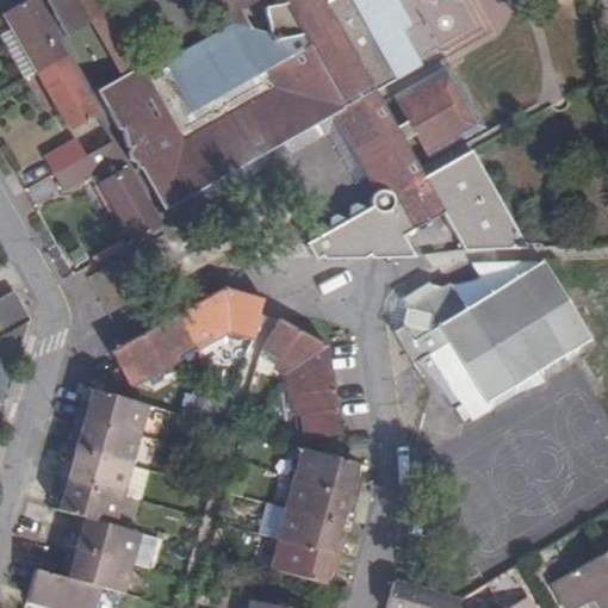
[(28,0),(7,11),(41,72),(68,57),(35,0),(28,0)]
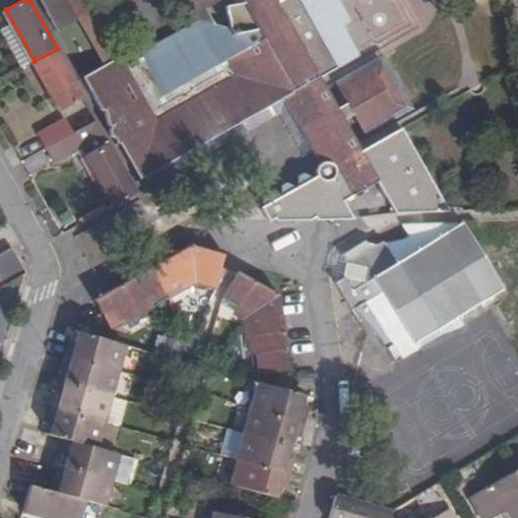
[(42,0),(59,28),(79,17),(67,0),(42,0)]
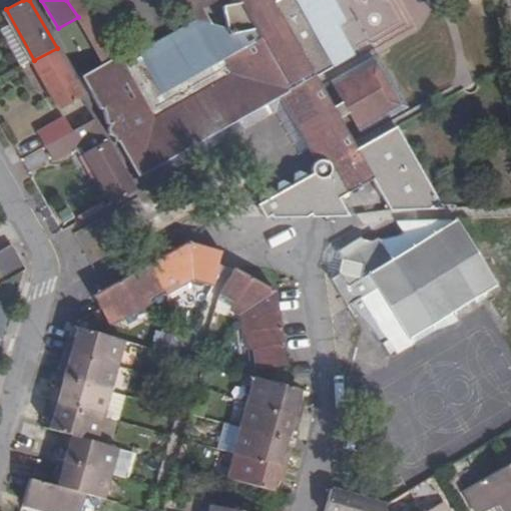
[(66,0),(78,17),(103,62),(120,52),(90,0),(66,0)]
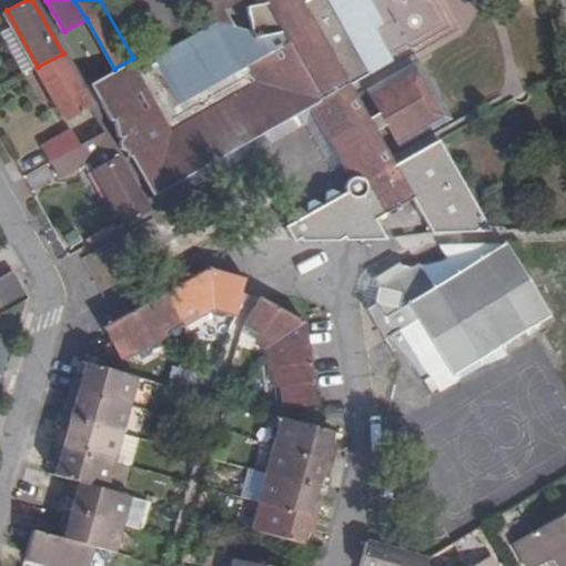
[(248,6),(249,30),(223,22),(140,69),(133,58),(114,69),(91,81),(111,119),(114,117),(123,135),(127,134),(127,140),(130,148),(130,155),(133,162),(135,160),(153,193),(309,105),(352,178),(347,181),(343,185),(346,191),(344,193),(285,226),(294,241),(302,235),(305,240),(343,239),(376,219),(412,198),(433,233),(492,231),(437,140),(408,157),(404,149),(390,159),(375,133),(385,128),(396,145),(445,117),(415,68),(365,98),(375,113),(365,119),(344,84),(386,60),(367,29),(381,22),(367,0),(213,0),(221,13),(244,0),(255,0),(259,4),(248,6)]
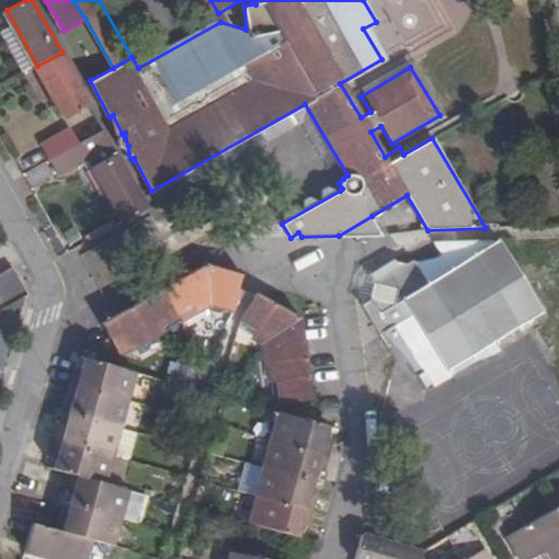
[(37,66),(68,120),(93,106),(63,53),(37,66)]
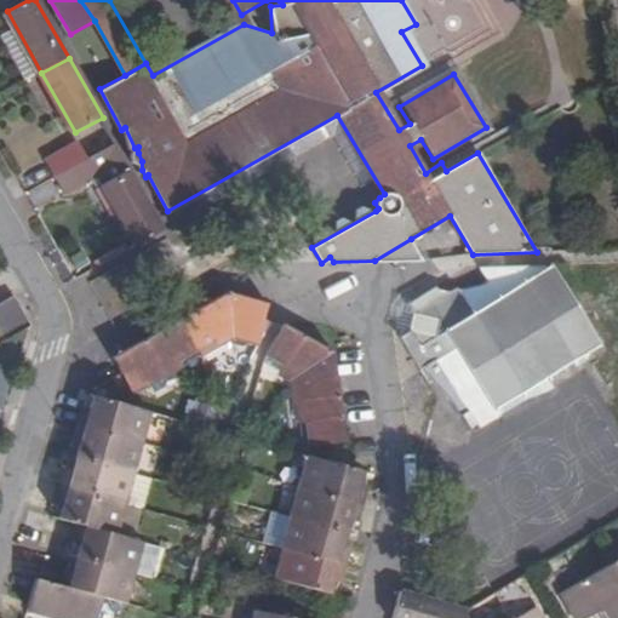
[(176,223),(331,135),(337,115),(167,211),(176,223)]
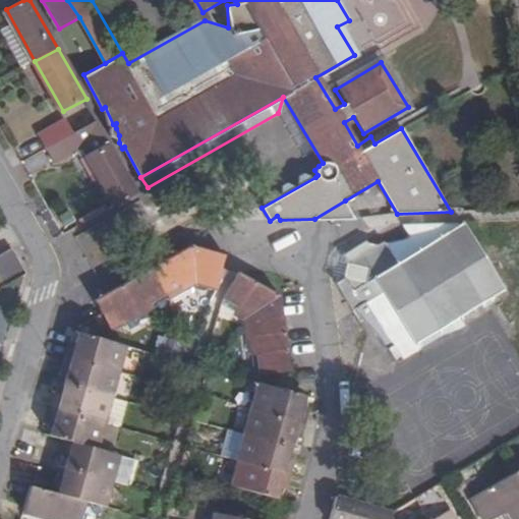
[(323,163),(283,97),(278,113),(315,177),(318,175),(314,170),(319,166),(323,163)]
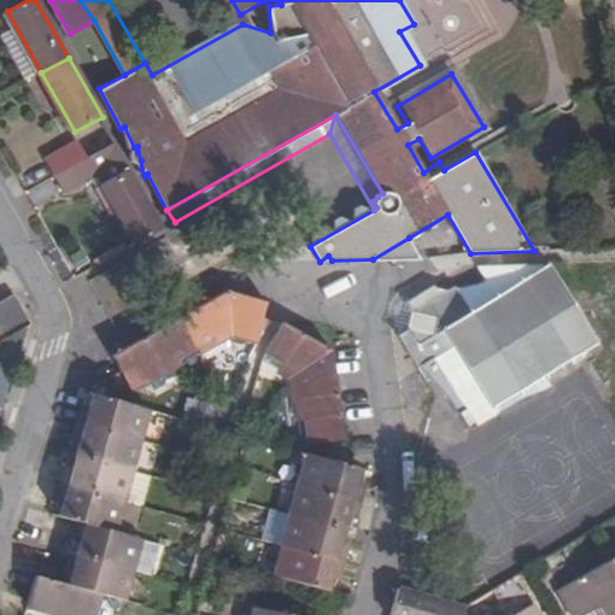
[(51,158),(60,176),(93,158),(83,140),(51,158)]
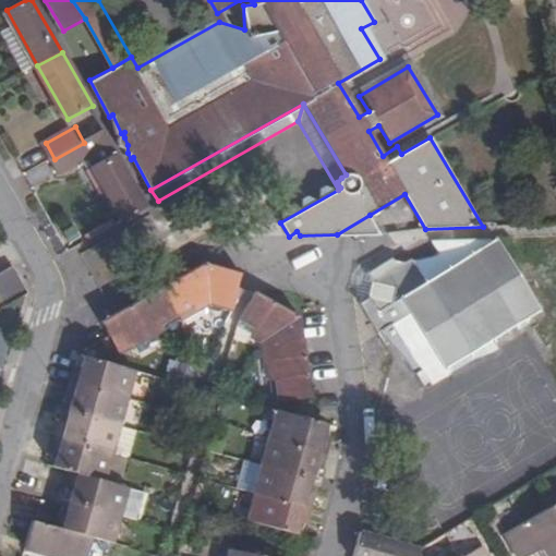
[(55,159),(62,174),(93,158),(84,143),(55,159)]
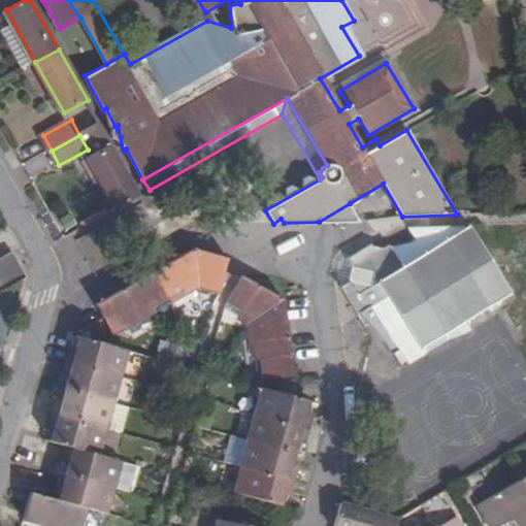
[(89,158),(118,207),(140,195),(112,144),(89,158)]
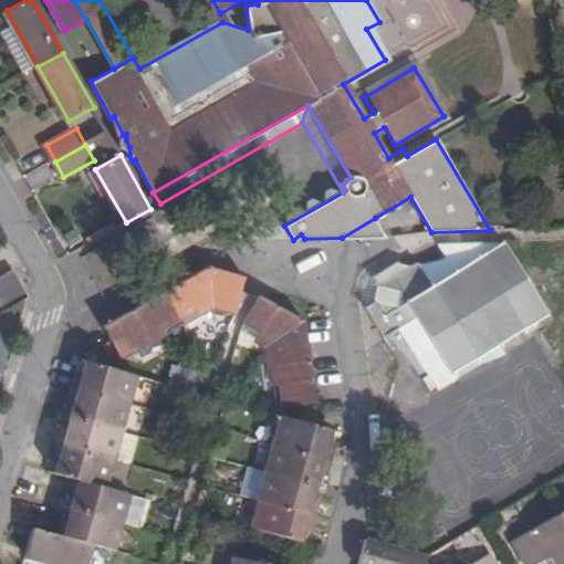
[(386,235),(375,218),(342,238),(366,237),(386,235)]
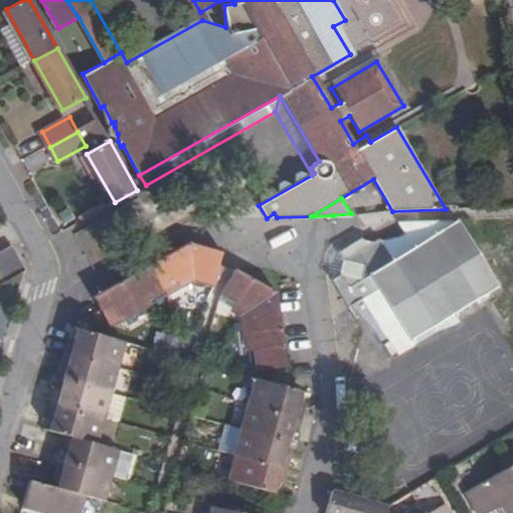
[(363,236),(340,250),(345,260),(341,274),(333,279),(357,318),(359,318),(360,315),(375,334),(382,345),(384,344),(392,357),(437,331),(457,323),(461,320),(456,312),(477,299),(479,304),(488,298),(490,292),(500,286),(459,218),(453,221),(453,219),(399,221),(401,223),(400,223),(405,232),(401,235),(381,239),(380,237),(374,241),(364,238),(363,236)]
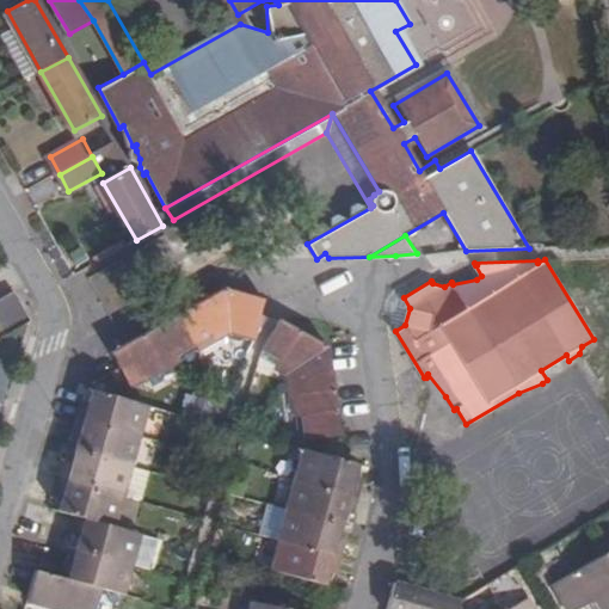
[(0,336),(32,318),(16,288),(0,297),(0,265),(2,264),(0,260),(0,336)]
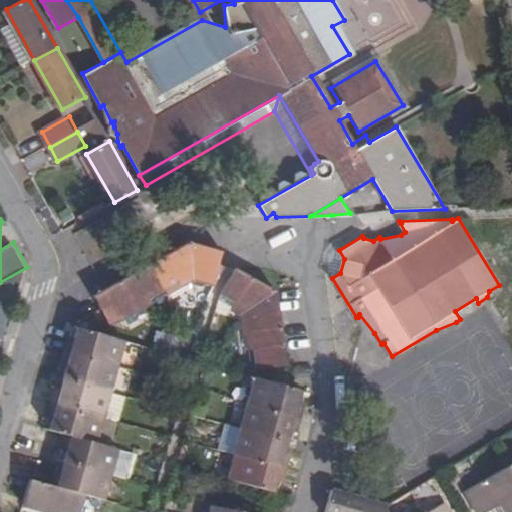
[(114,307),(123,324),(155,307),(152,302),(169,293),(182,286),(185,289),(198,283),(210,286),(216,266),(221,267),(225,252),(190,244),(96,298),(103,310),(104,312),(114,307)]
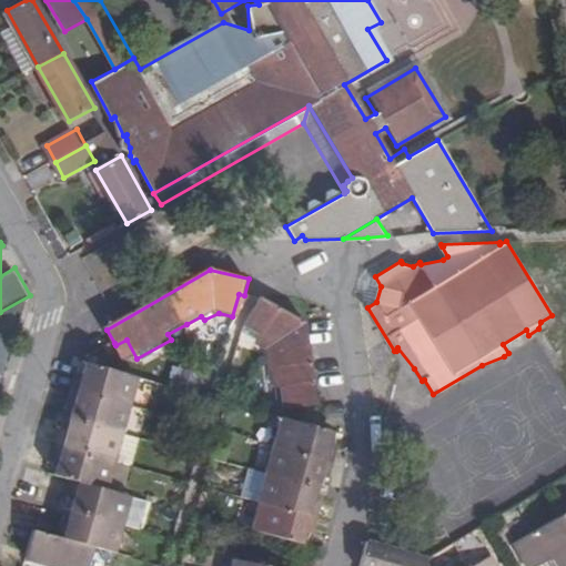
[(375,276),(367,307),(376,302),(381,286),(375,276)]
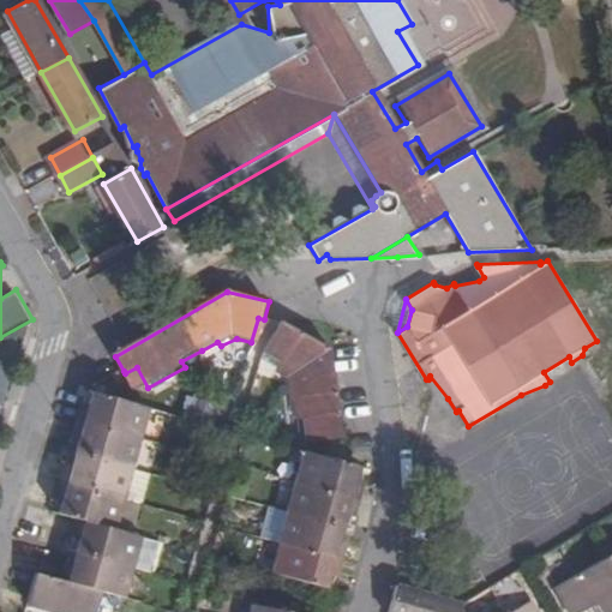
[(309,417),(311,439),(347,435),(336,346),(286,324),(270,354),(283,361),(283,370),(289,373),(295,381),(300,377),(304,383),(306,390),(298,395),(300,417),(309,417)]
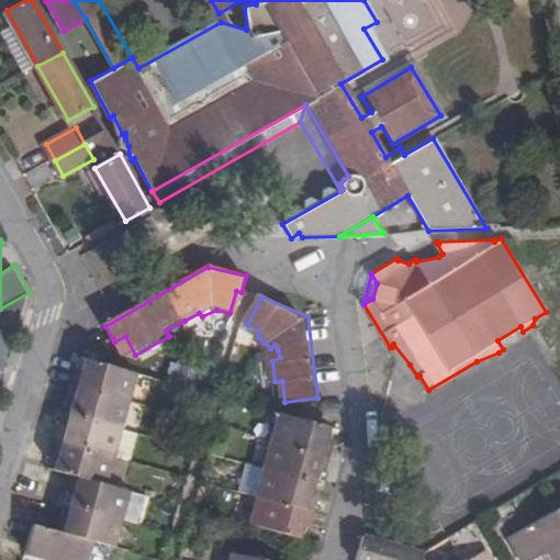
[(247,324),(243,331),(259,338),(259,331),(247,324)]
